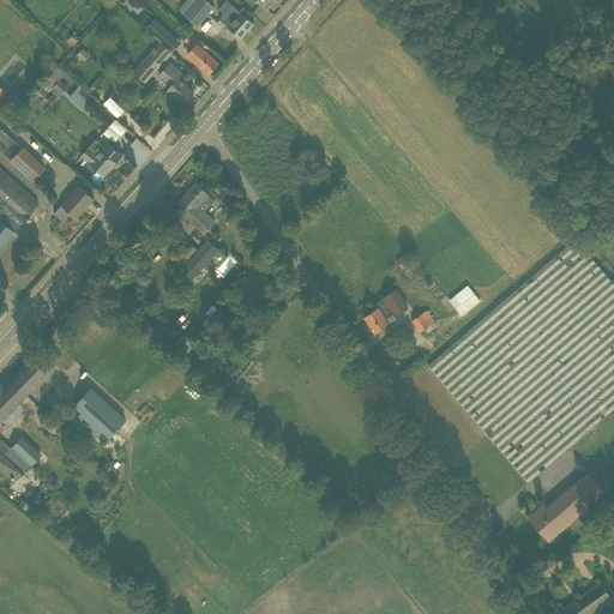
[(198,0),(185,16),(197,26),(215,7),(205,0),(198,0)]
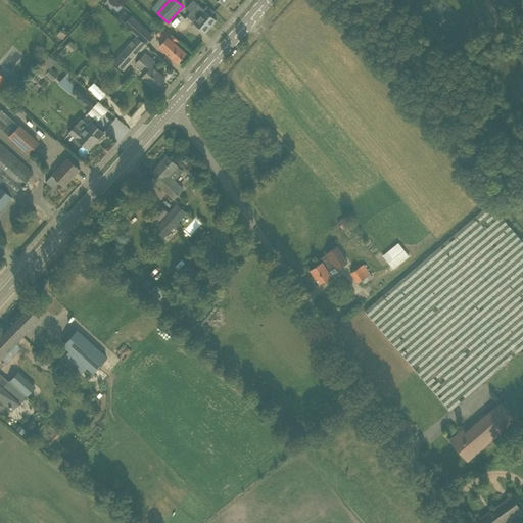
[(187,16),(194,24),(205,33),(217,20),(211,15),(215,12),(207,5),(203,9),(193,0),(186,8),(191,12),(187,16)]
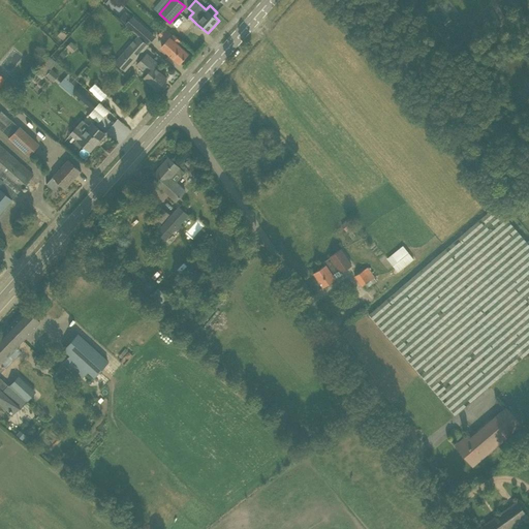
[(132,18),(126,25),(138,36),(146,29),(132,17),(132,18)]
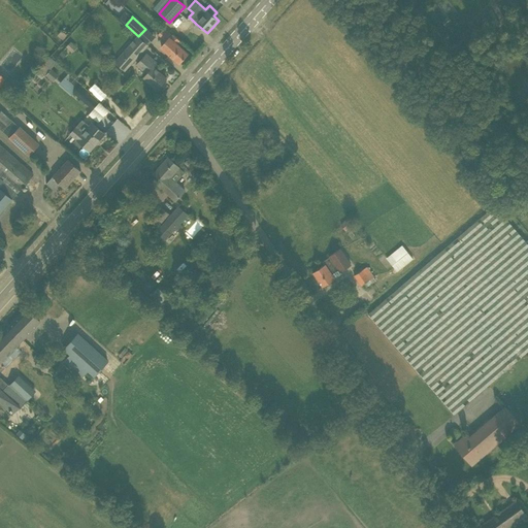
[(172,33),(161,46),(179,64),(189,54),(178,44),(182,40),(172,33)]
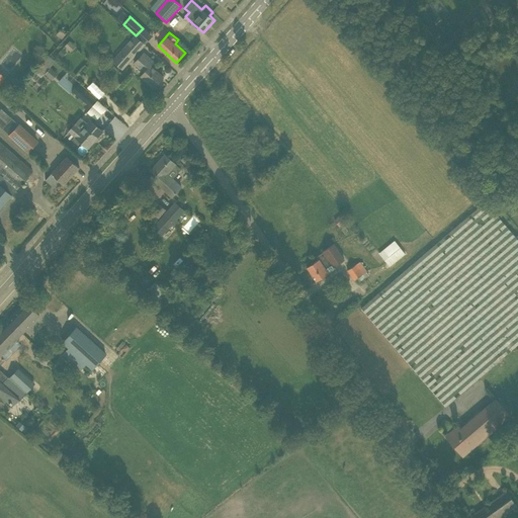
[(136,35),(112,61),(122,71),(146,45),(136,35)]
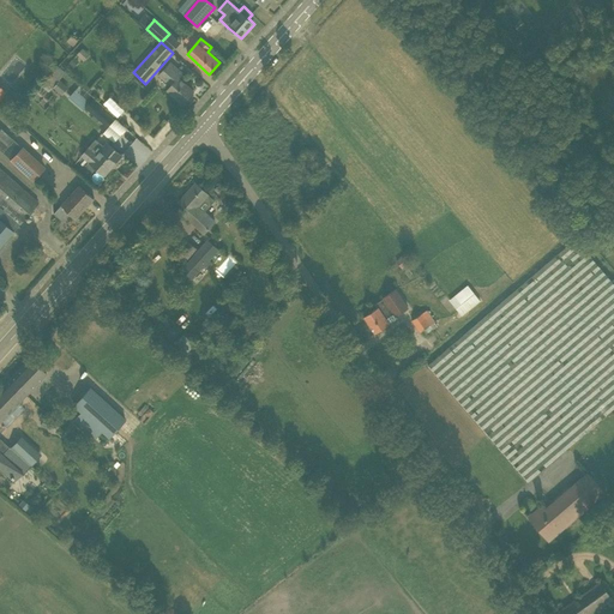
[(73,68),(79,61),(74,58),(68,65),(73,68)]
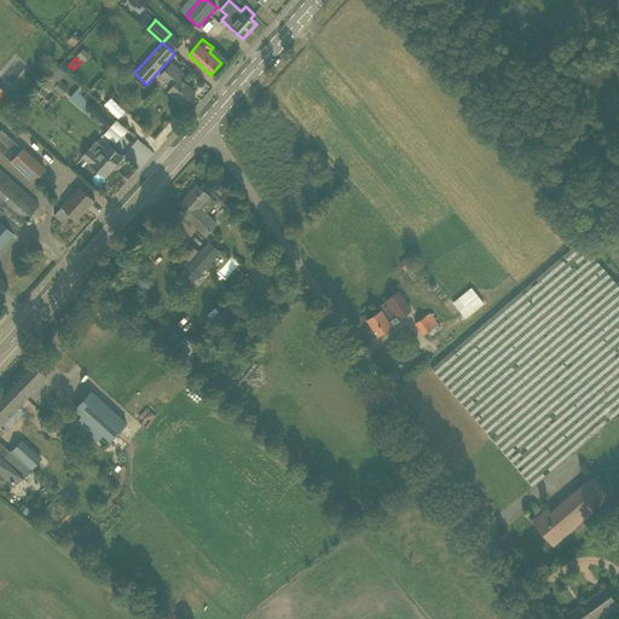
[(184,75),(171,63),(161,75),(173,86),(169,91),(184,104),(196,92),(180,77),(184,75)]
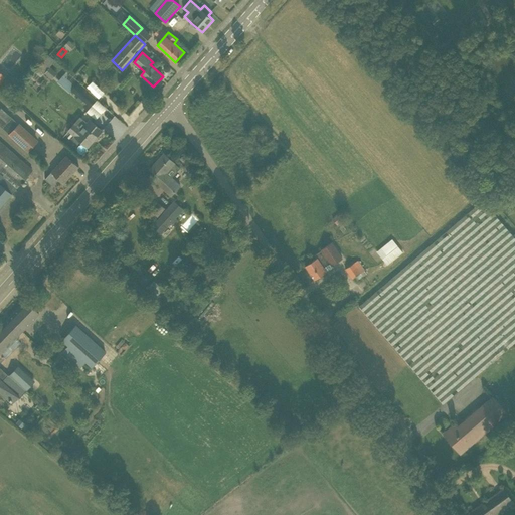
[(45,74),(45,73),(52,79),(57,74),(50,68),(50,67),(43,61),(37,67),(45,74)]
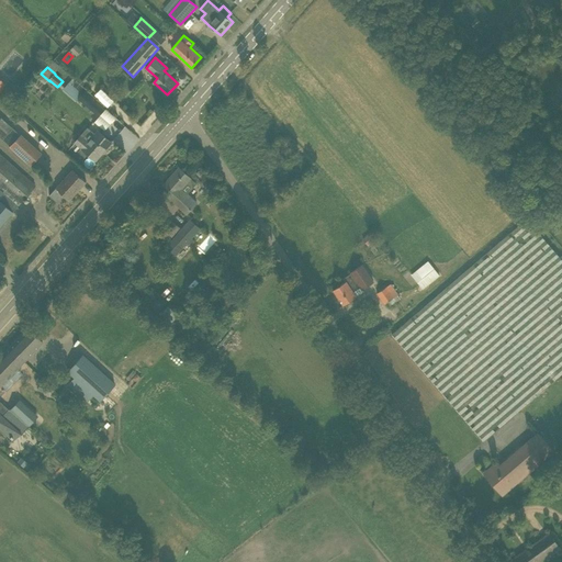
[(85,91),(81,93),(69,82),(64,89),(77,100),(79,98),(99,116),(105,110),(85,91)]
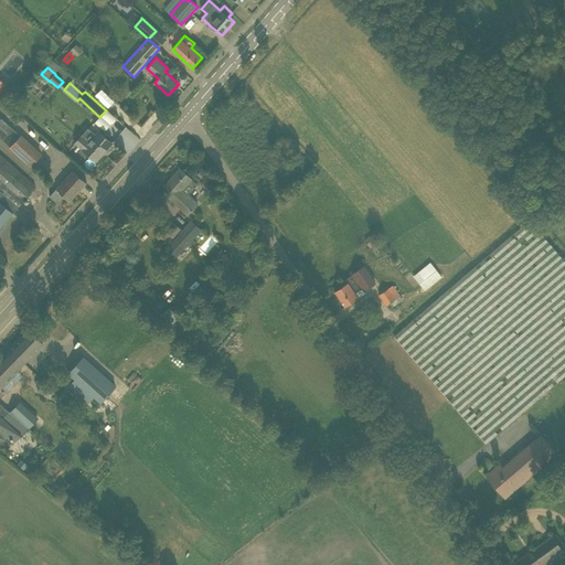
[(0,118),(0,138),(30,166),(40,155),(0,118)]
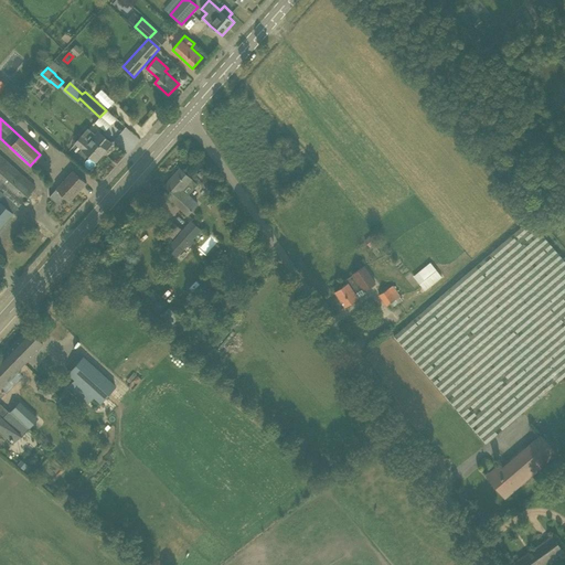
[(88,140),(82,135),(75,142),(96,161),(112,144),(99,132),(89,144),(87,141),(88,140)]
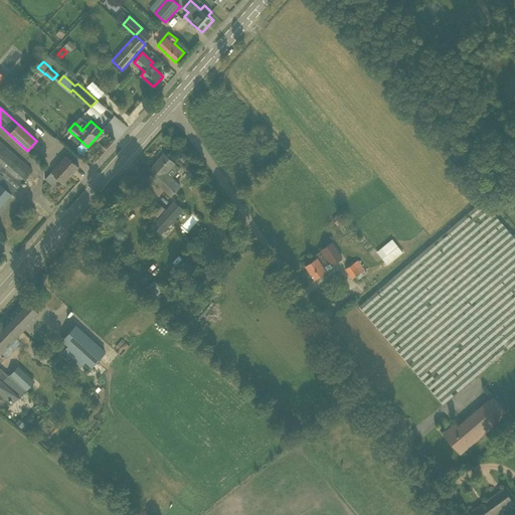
[(32,171),(24,164),(0,142),(0,174),(16,188),(32,171)]
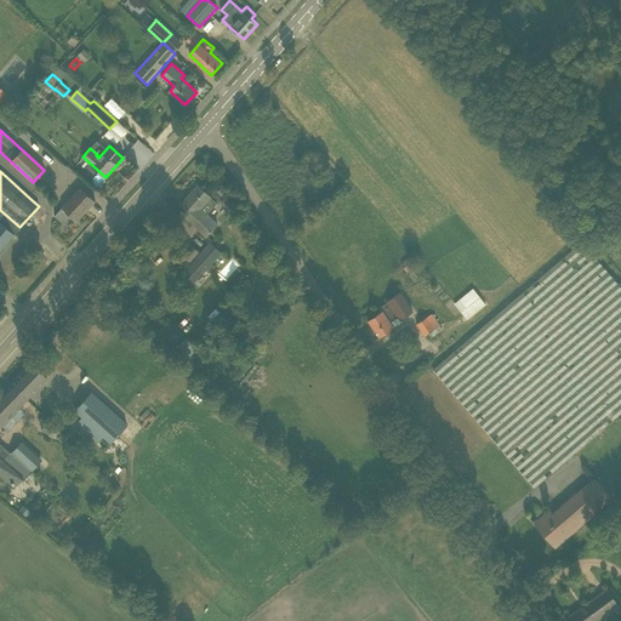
[(181,204),(191,212),(186,217),(206,238),(218,224),(208,215),(217,203),(211,198),(198,186),(181,204)]
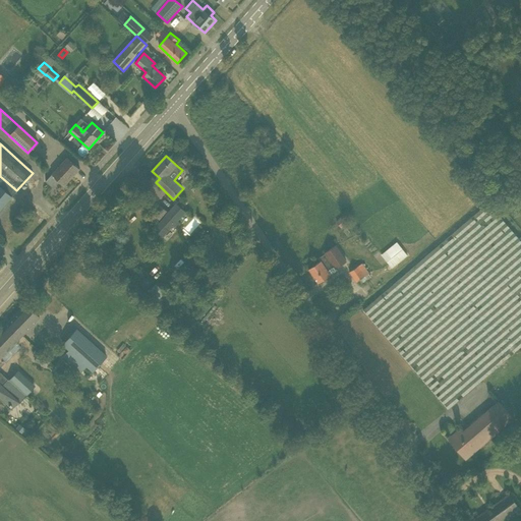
[(53,188),(59,181),(64,186),(80,169),(68,158),(52,175),(46,181),(53,188)]
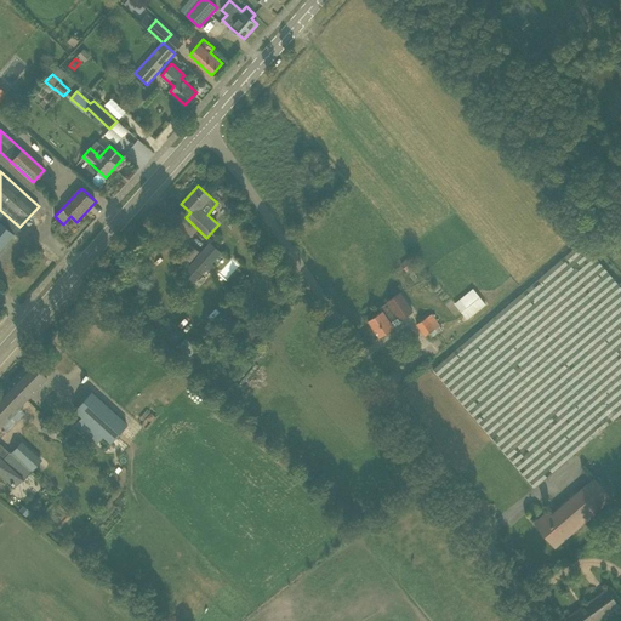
[(0,210),(0,249),(20,227),(0,210)]
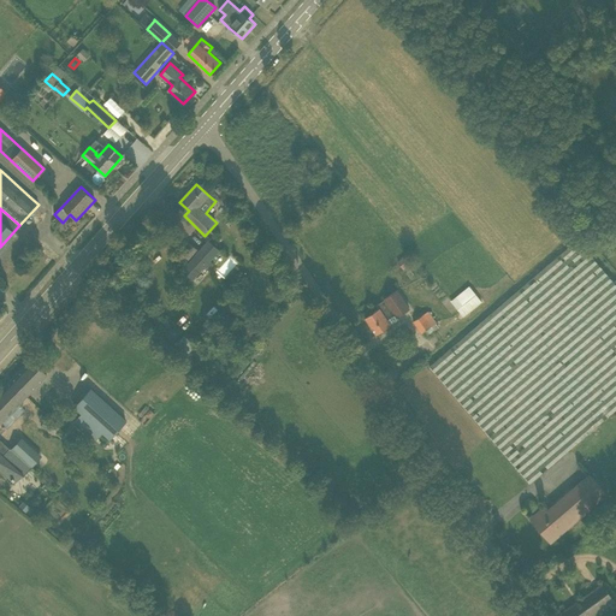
[(206,267),(209,270),(214,264),(211,261),(219,250),(209,241),(182,272),(193,282),(206,267)]
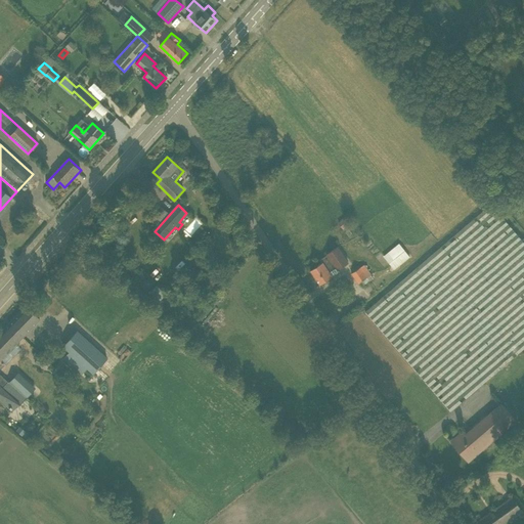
[(155,215),(161,220),(167,214),(161,208),(155,215)]
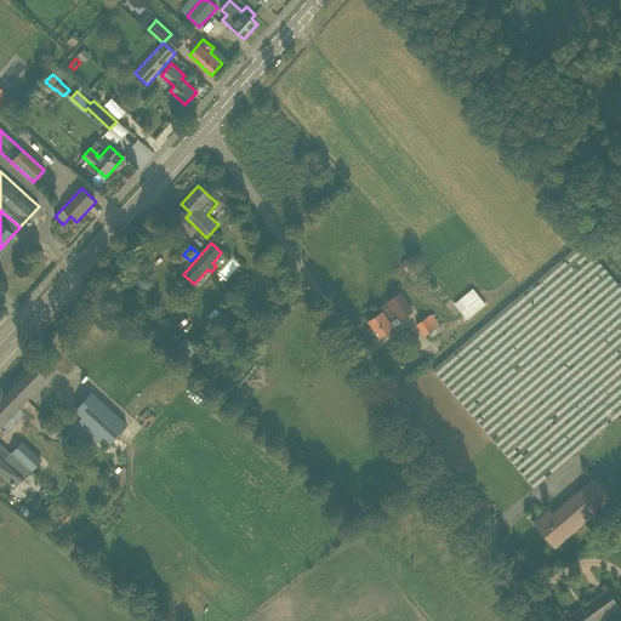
[(406,272),(414,267),(408,258),(400,265),(406,272)]
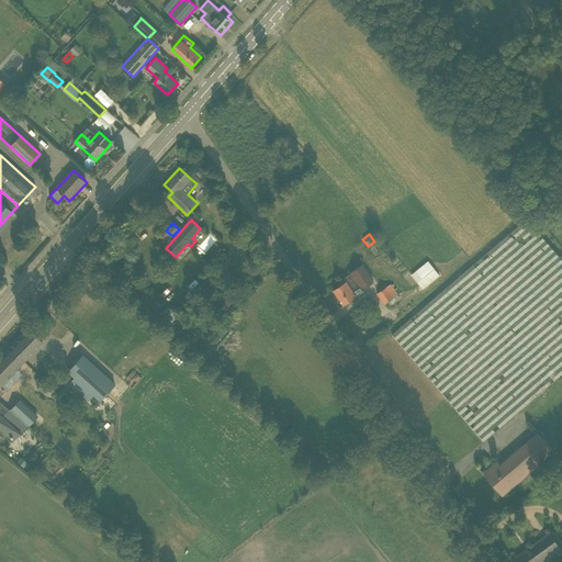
[(411,273),(423,289),(440,274),(428,259),(411,273)]
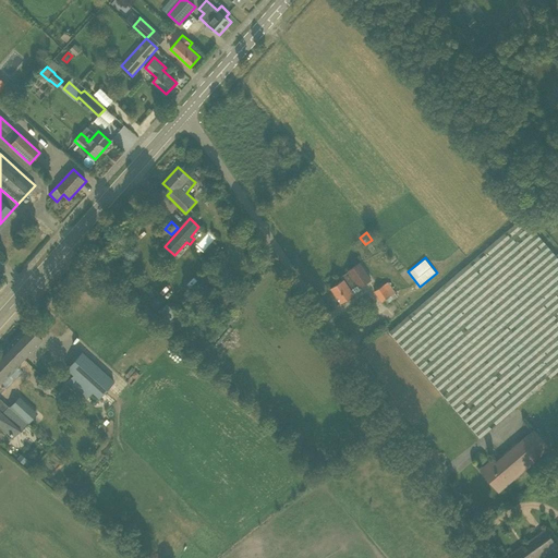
[(341,303),(354,294),(351,290),(359,284),(360,288),(371,280),(359,263),(349,270),(349,271),(341,277),(343,280),(331,288),(341,303)]
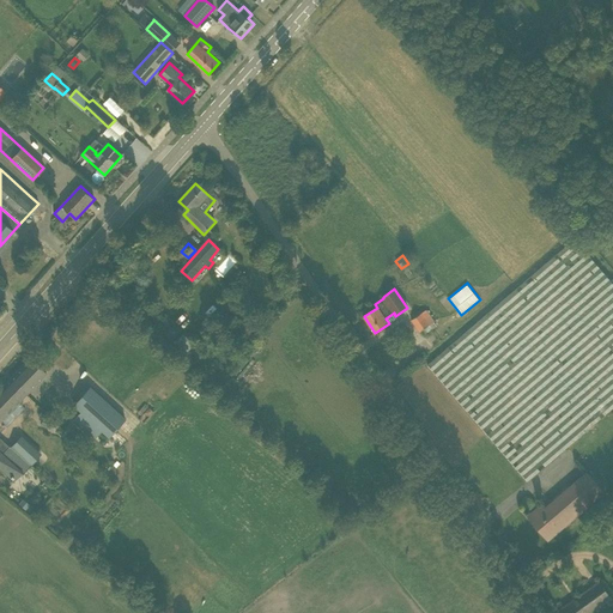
[(426,310),(422,313),(412,320),(419,332),(423,329),(425,334),(437,327),(434,322),(435,322),(426,310)]
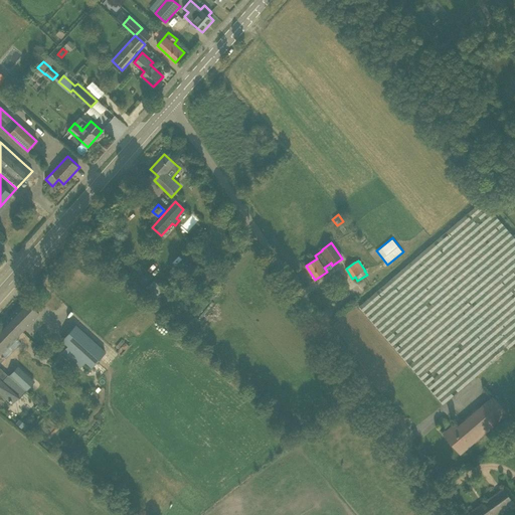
[(190,276),(198,269),(194,264),(186,272),(190,276)]
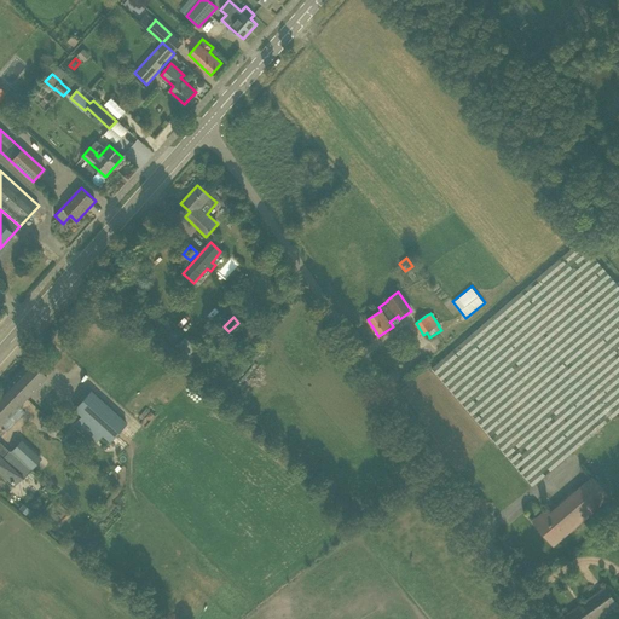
[(239,330),(253,346),(259,341),(246,324),(239,330)]
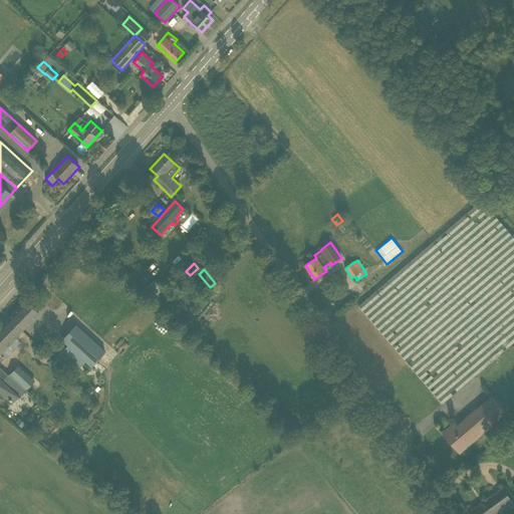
[(154,279),(147,287),(157,296),(164,288),(154,279)]
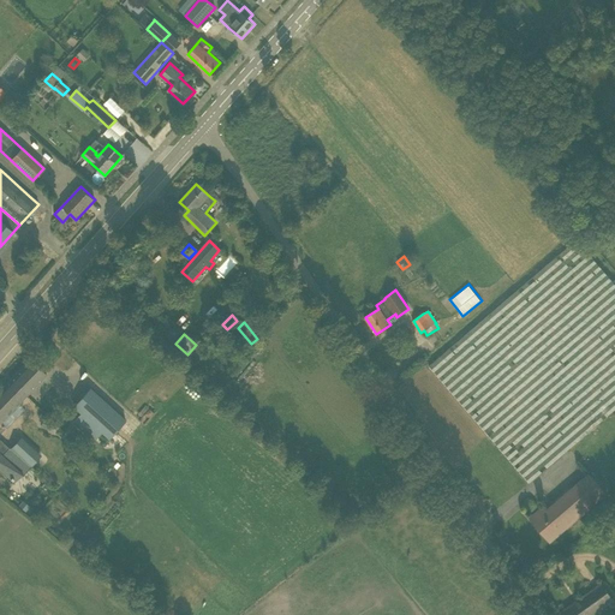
[(0,422),(47,375),(30,359),(0,389),(0,422)]
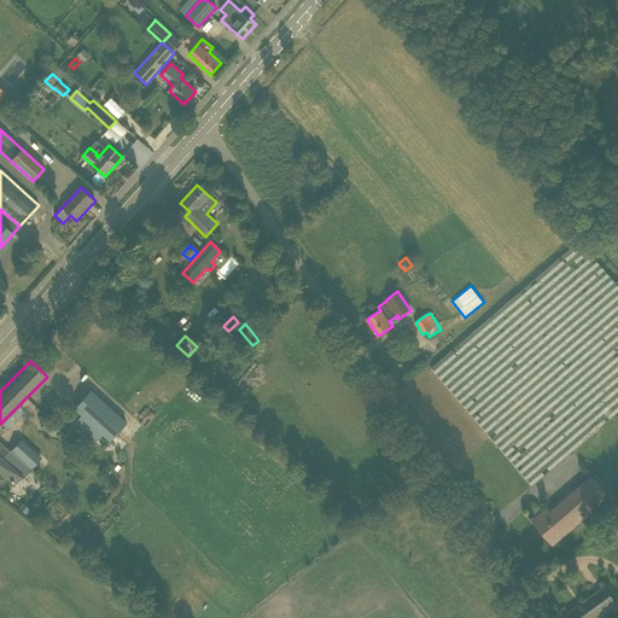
[(111,442),(127,424),(92,391),(75,409),(80,413),(77,417),(79,418),(100,436),(103,433),(111,442)]
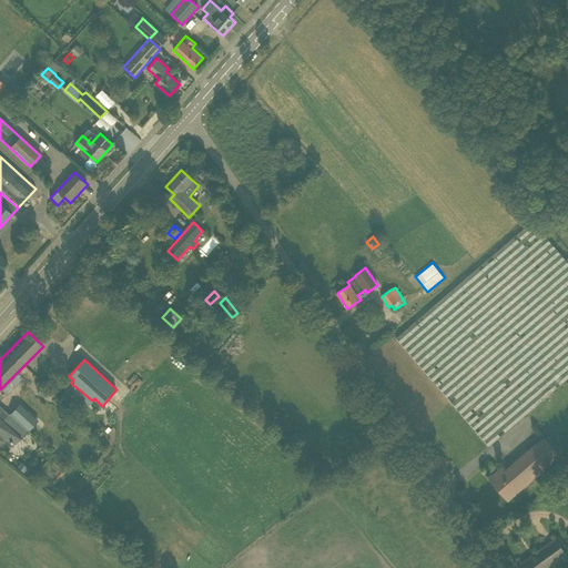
[(40,386),(38,394),(47,397),(49,389),(40,386)]
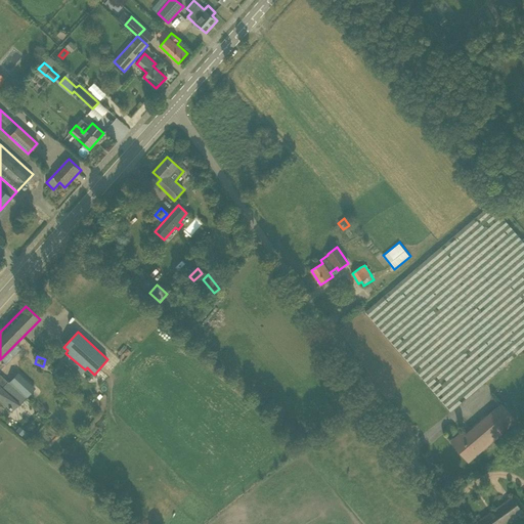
[(26,398),(22,394),(9,382),(8,383),(2,377),(0,375),(0,399),(6,393),(10,397),(18,404),(19,405),(26,398)]
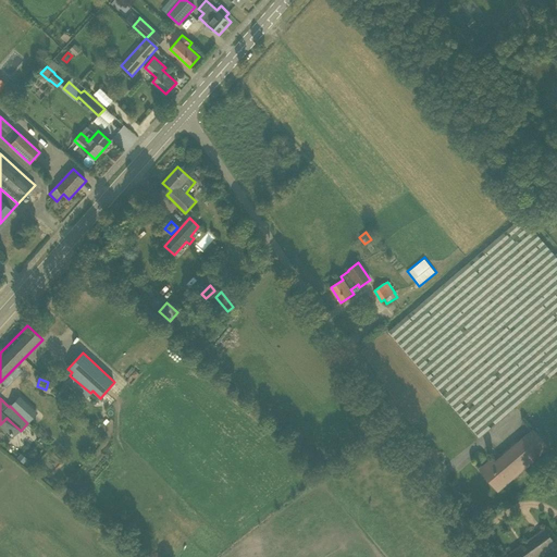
[(549,447),(533,429),(496,460),(493,457),(480,469),(498,491),(549,447)]
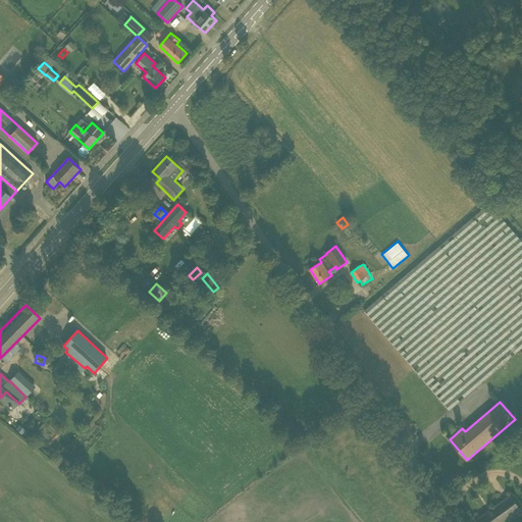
[(521,508),(512,494),(511,496),(473,521),(503,521),(521,510),(521,508)]
